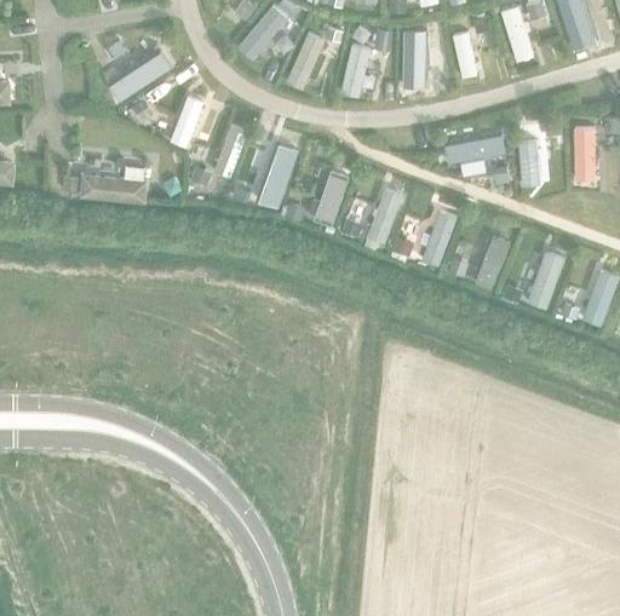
[(585,40),(570,0),(568,0),(557,4),(572,44),(585,40)]
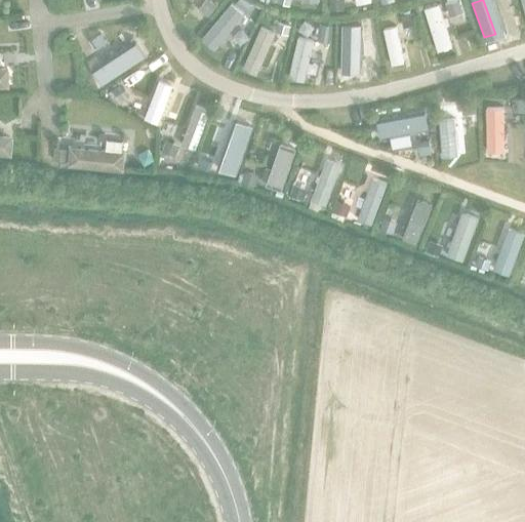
[(425,11),(438,53),(451,48),(438,6),(425,11)]
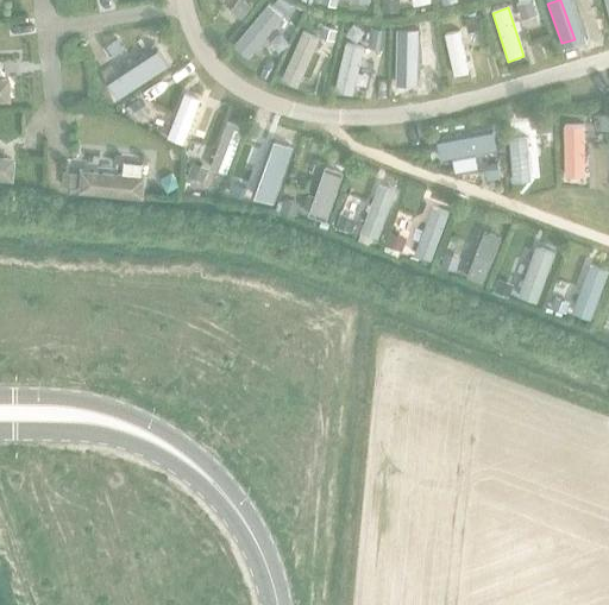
[(255,20),(231,50),(243,58),(256,41),(261,45),(265,39),(261,35),(265,29),(255,20)]
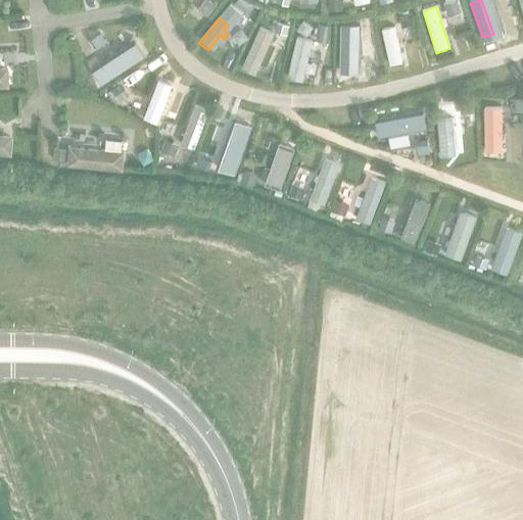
[(382,32),(390,66),(401,64),(393,29),(382,32)]
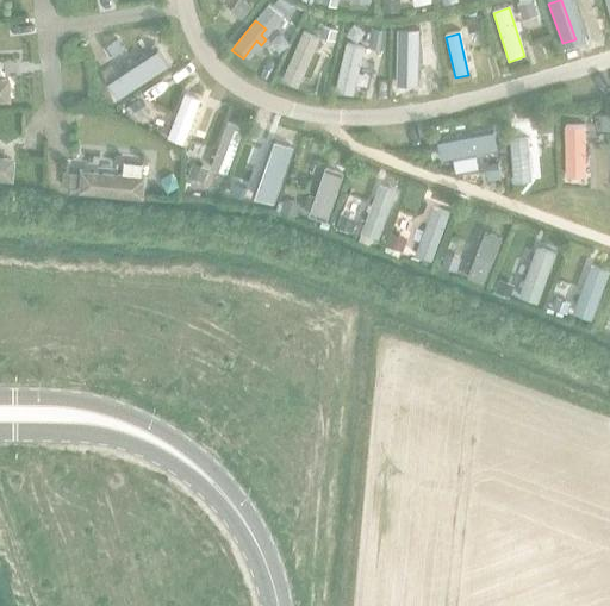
[(294,86),(312,48),(299,42),(282,80),(294,86)]
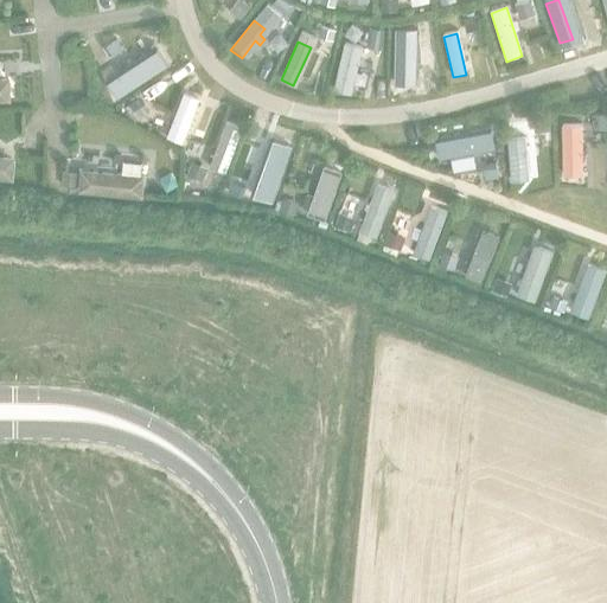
[(409,89),(409,47),(394,47),(394,89),(409,89)]
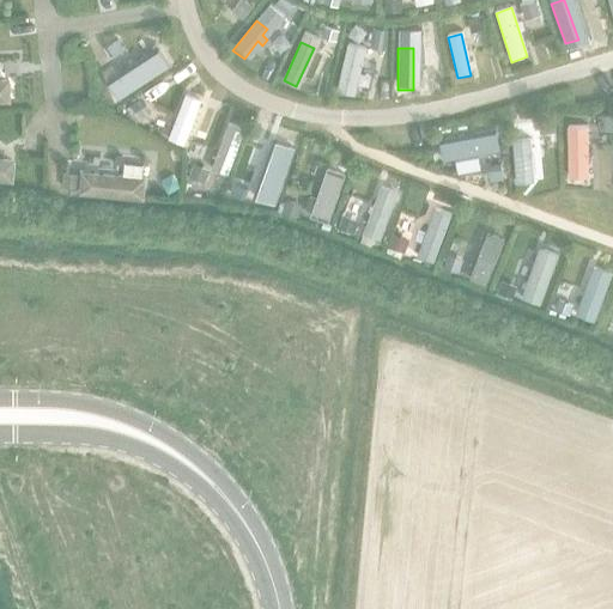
[(356,92),(364,54),(350,50),(341,89),(356,92)]
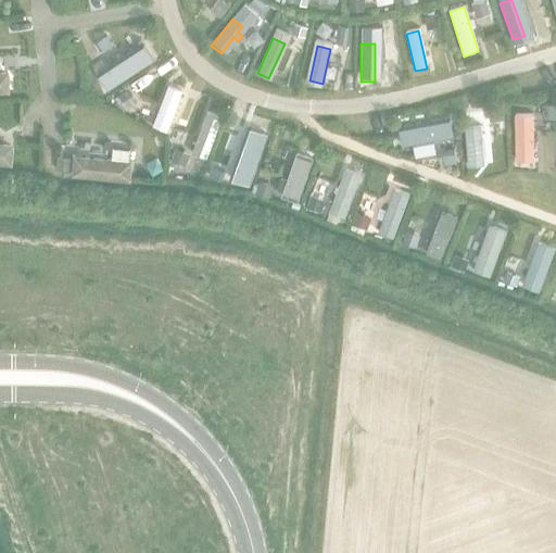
[(122,86),(161,60),(152,47),(127,63),(124,58),(112,65),(115,72),(113,73),(122,86)]
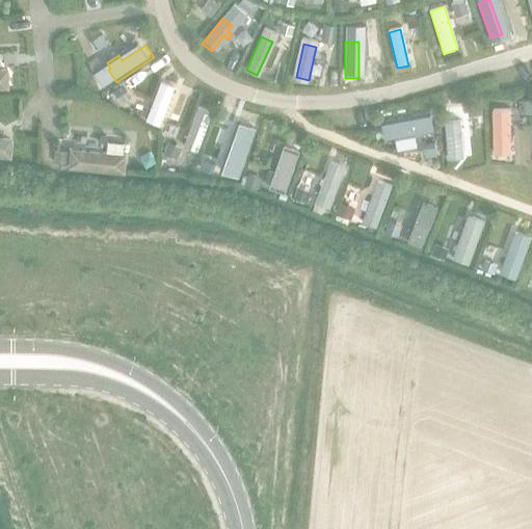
[(160,128),(173,94),(159,88),(145,123),(160,128)]
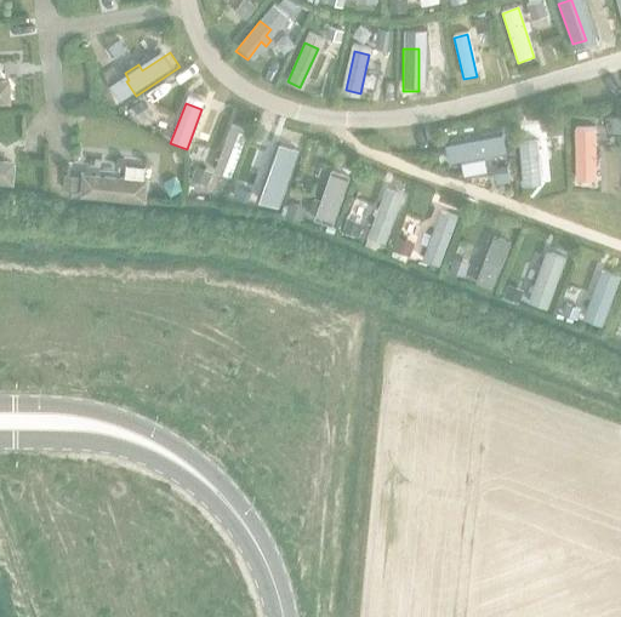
[(229,180),(248,135),(234,129),(222,160),(215,156),(210,171),(217,173),(217,175),(229,180)]
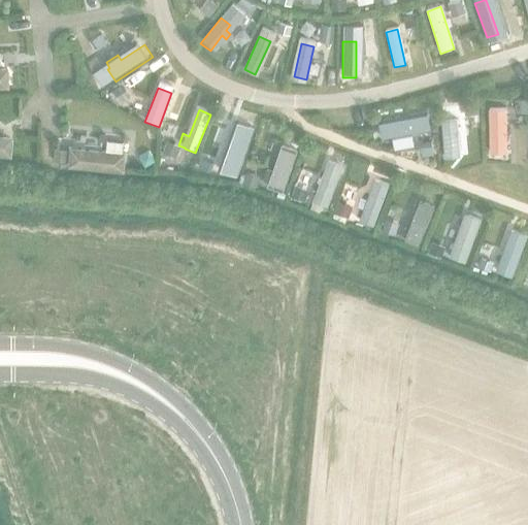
[(378,135),(431,125),(428,111),(376,121),(378,135)]
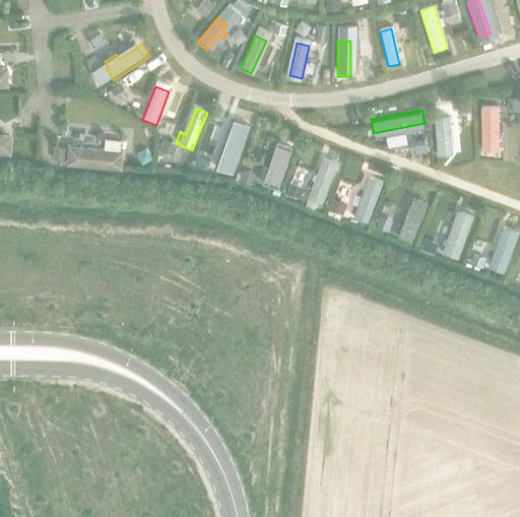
[(481,115),(482,151),(495,150),(494,130),(501,130),(501,120),(494,120),(494,115),(481,115)]
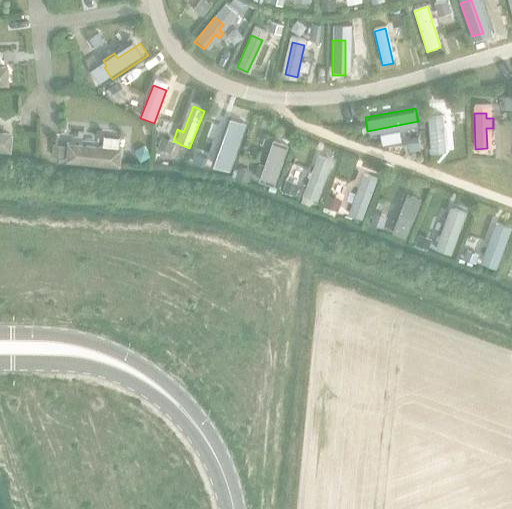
[(429,119),(433,155),(444,154),(441,118),(429,119)]
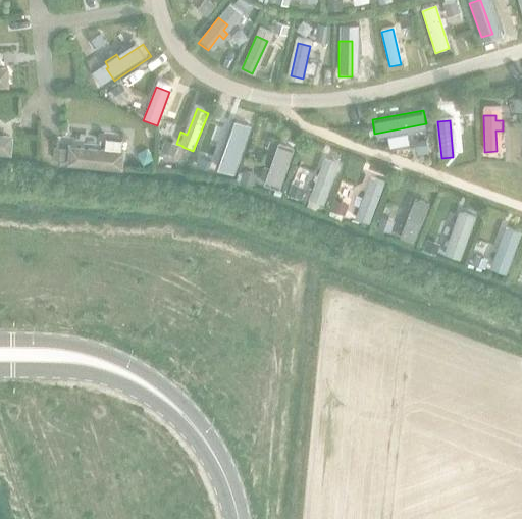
[(235,166),(248,133),(238,128),(230,146),(225,144),(221,153),(226,155),(224,162),(235,166)]
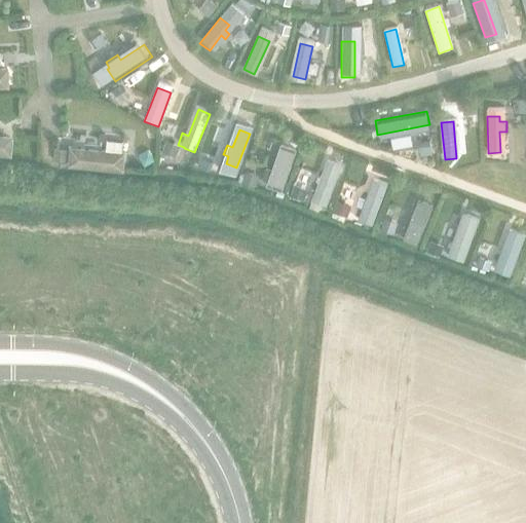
[(0,157),(9,158),(11,139),(0,138),(0,157)]
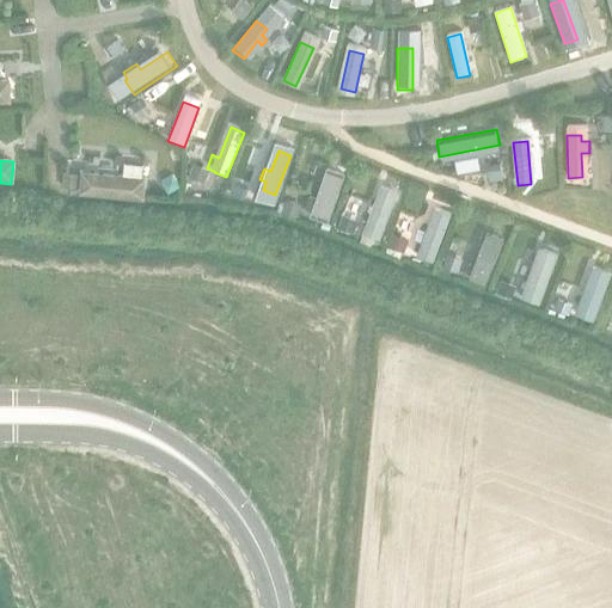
[(328,225),(344,176),(326,170),(316,200),(310,197),(305,212),(311,214),(310,219),(328,225)]
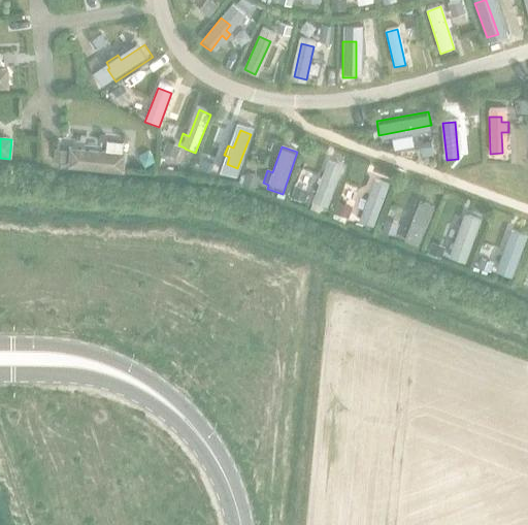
[(69,170),(124,174),(126,155),(70,150),(69,170)]
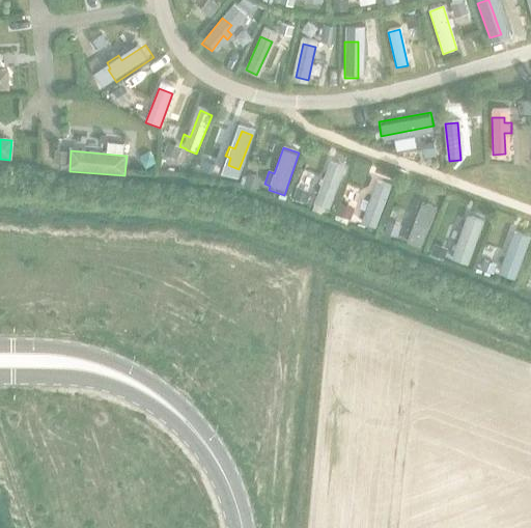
[(333,200),(344,170),(332,166),(326,184),(319,182),(314,194),(323,196),(322,200),(330,203),(331,200),(333,200)]
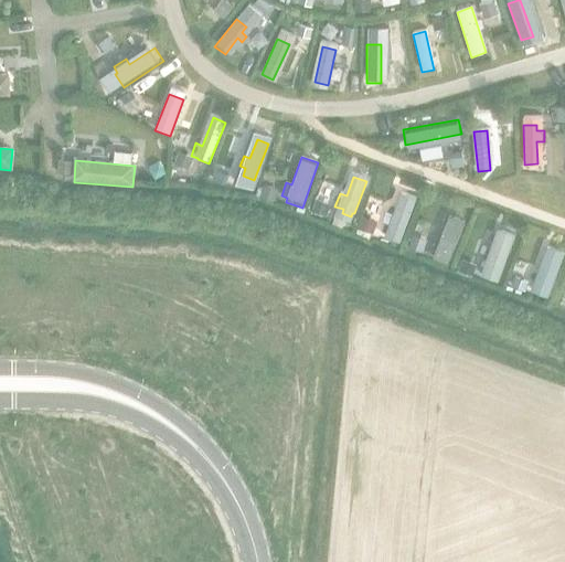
[(400,243),(416,199),(404,194),(393,222),(387,220),(382,233),(388,235),(387,239),(400,243)]
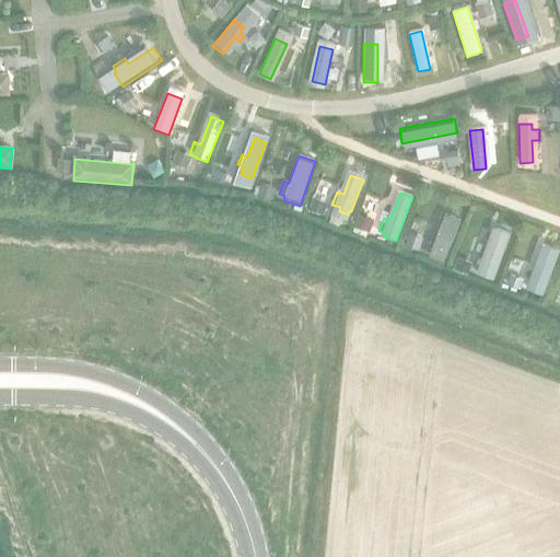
[(443,264),(459,220),(445,215),(429,259),(443,264)]
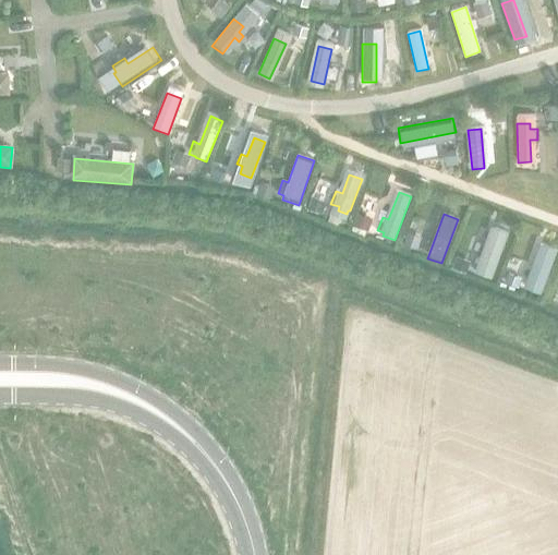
[(494,273),(507,234),(496,230),(489,248),(483,245),(478,257),(485,260),(482,268),(494,273)]
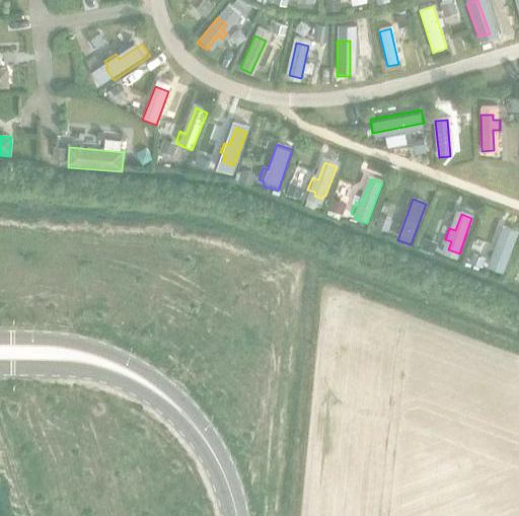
[(506,267),(518,234),(506,230),(500,248),(494,246),(489,260),(495,262),(494,263),(506,267)]
